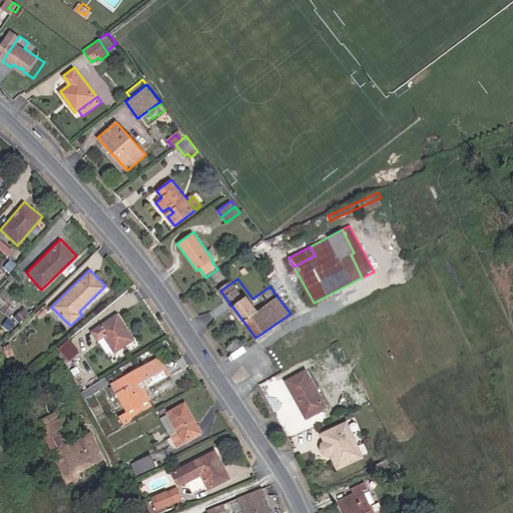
[(45,313),(41,307),(34,314),(38,319),(45,313)]
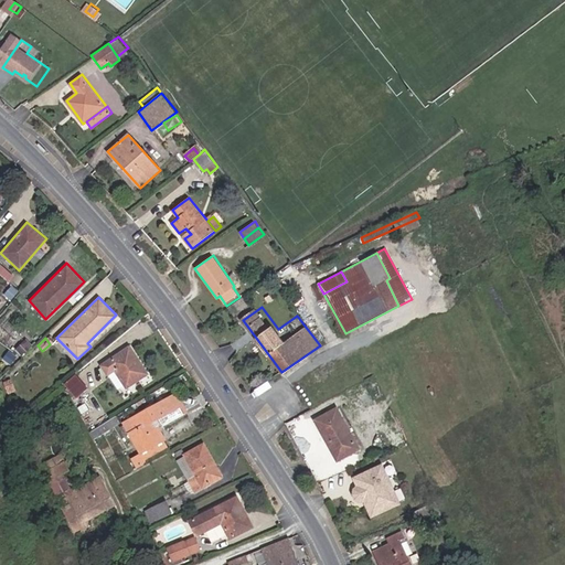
[(126,388),(147,372),(129,345),(99,365),(107,375),(114,372),(126,388)]
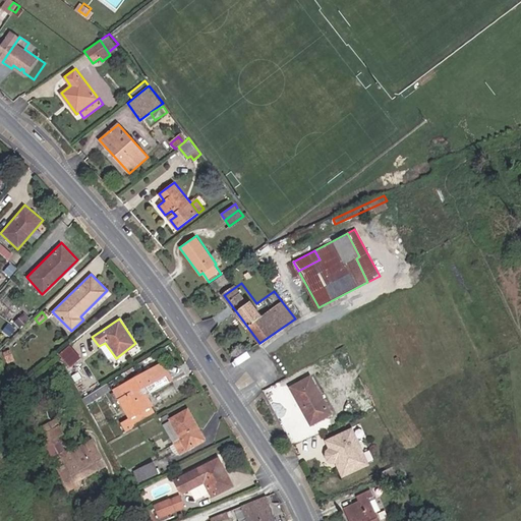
[(69,344),(59,353),(71,366),(81,357),(69,344)]
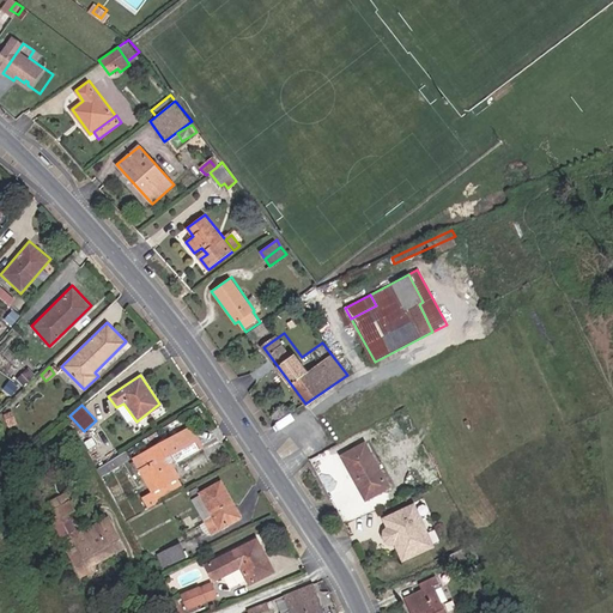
[(14,424),(10,413),(4,416),(8,426),(14,424)]
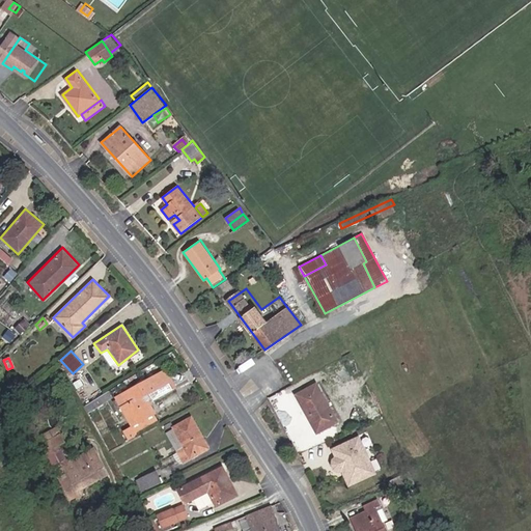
[(164,371),(160,373),(165,384),(169,381),(164,371)]
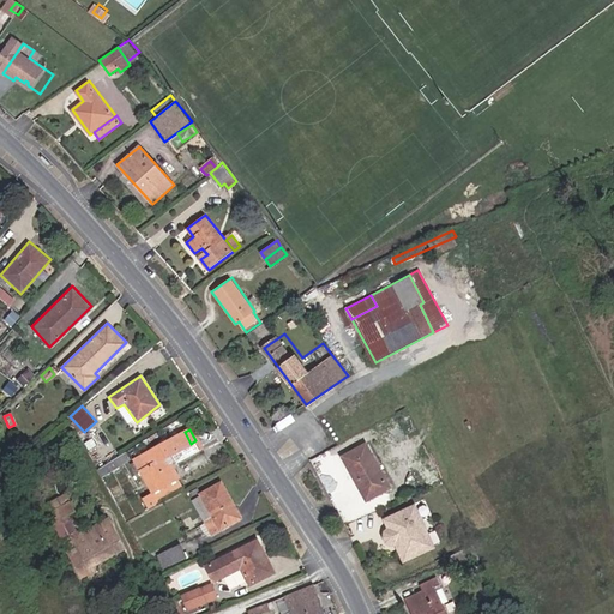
[(143,498),(149,509),(182,489),(178,480),(181,477),(172,462),(167,464),(164,458),(172,455),(176,462),(200,447),(196,440),(191,444),(185,432),(133,461),(151,493),(143,498)]
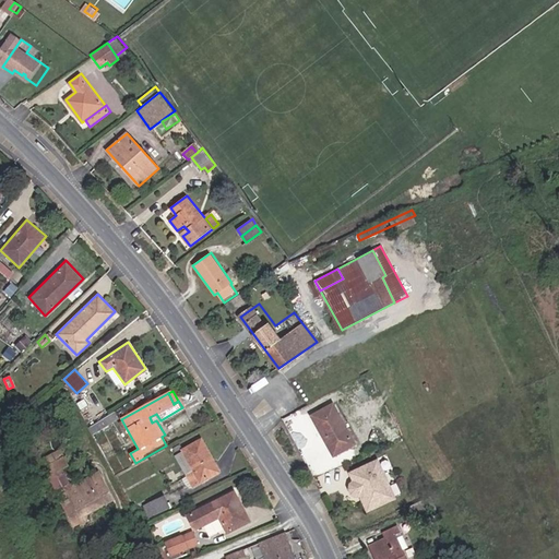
[(75,401),(80,408),(87,405),(83,397),(75,401)]
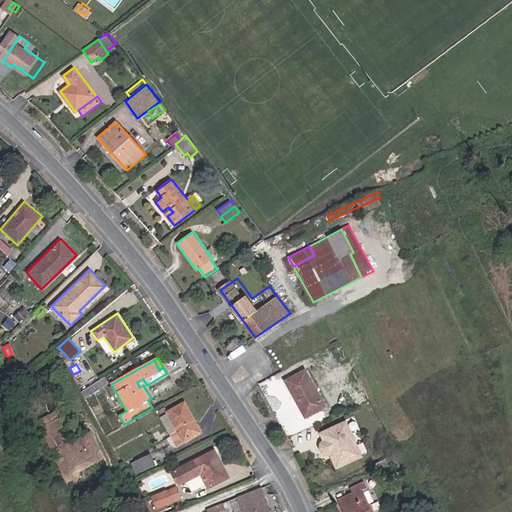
[(296,396),(308,417),(326,407),(305,369),(284,380),(294,398),(296,396)]
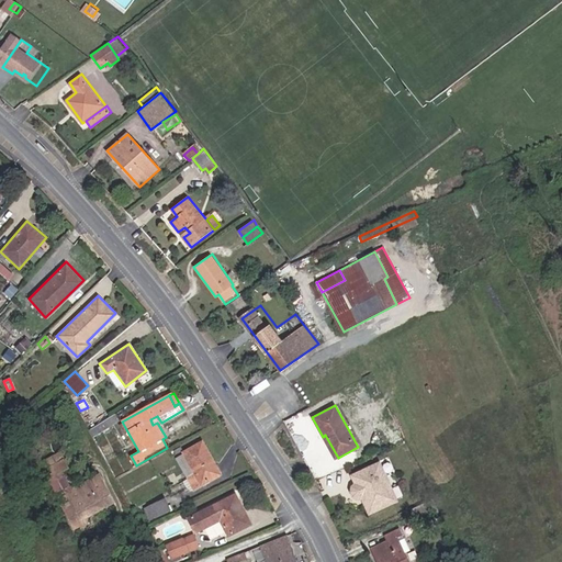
[(113,414),(89,428),(92,435),(116,422),(113,414)]
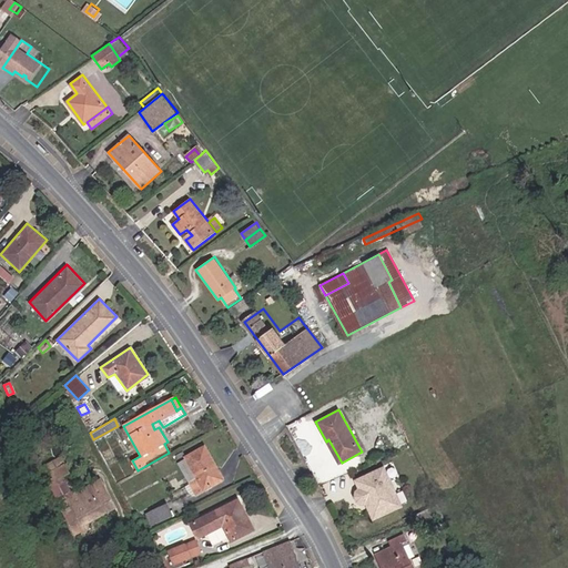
[(338,464),(342,463),(328,439),(326,442),(338,464)]
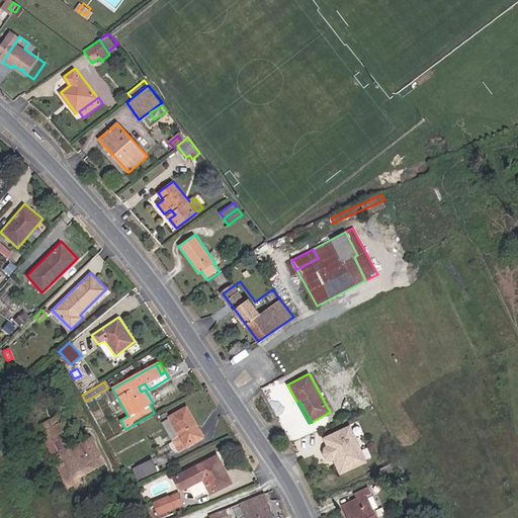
[(180,437),(172,441),(177,451),(203,437),(187,406),(169,416),(180,437)]
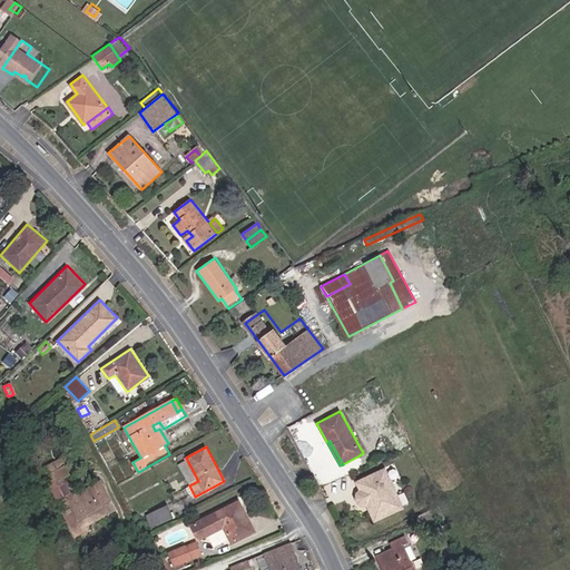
[(177,461),(189,485),(198,481),(186,458),(177,461)]
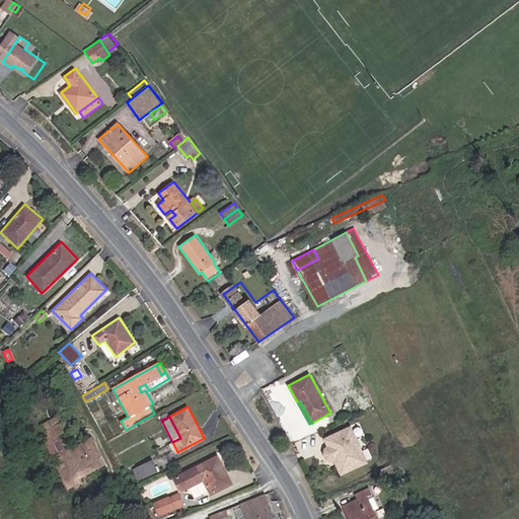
[(43,438),(59,429),(57,426),(41,434),(43,438)]
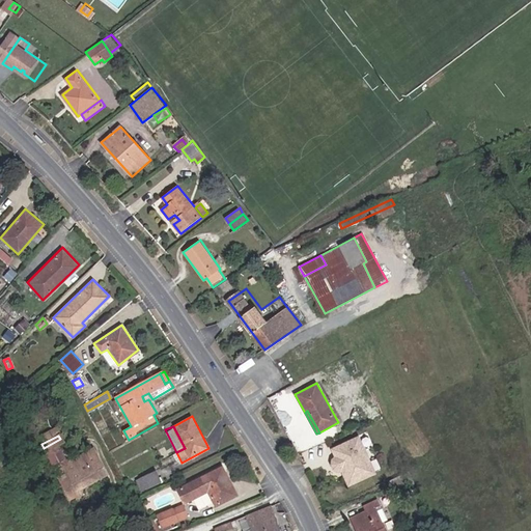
[(376,474),(360,436),(332,449),(335,456),(332,460),(331,462),(331,465),(332,468),(334,470),(336,471),(341,472),(348,487),(376,474)]
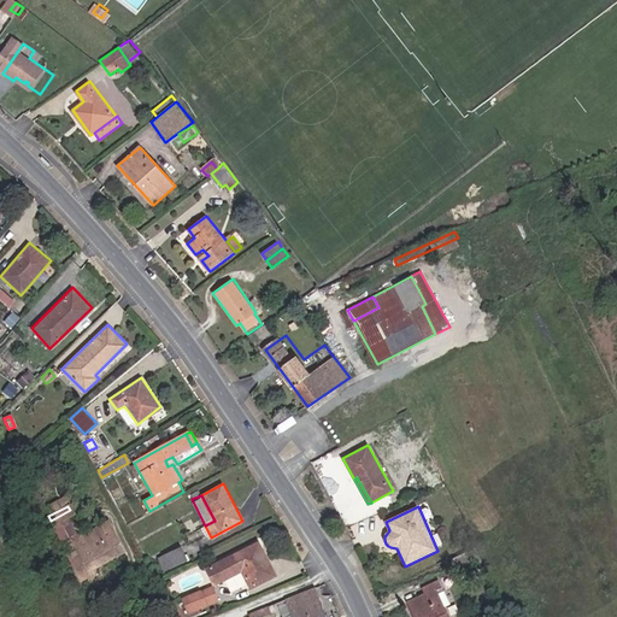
[(51,521),(53,526),(68,517),(72,515),(70,510),(51,521)]
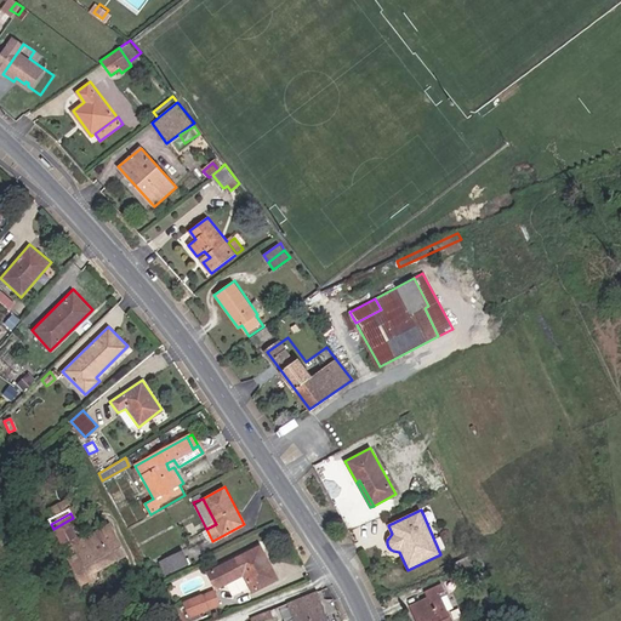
[(55,531),(52,534),(57,545),(68,539),(69,541),(77,537),(68,520),(53,529),(55,531)]
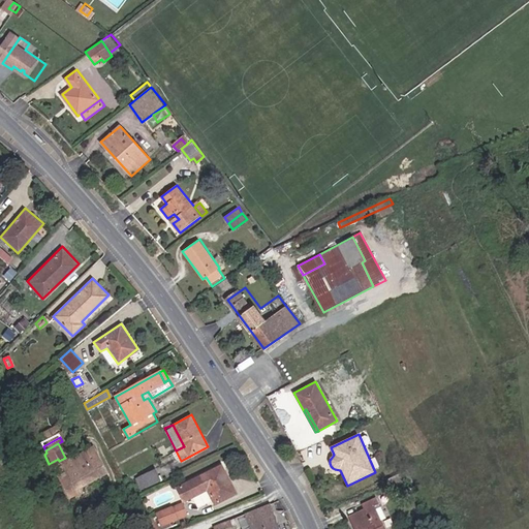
[(58,459),(49,464),(68,500),(80,494),(78,490),(84,486),(83,484),(92,477),(94,480),(104,474),(92,450),(70,462),(68,457),(65,458),(59,461),(58,459)]
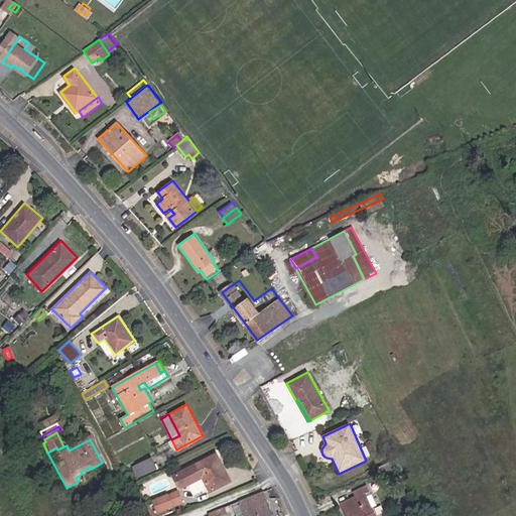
[(209,492),(230,482),(217,453),(172,475),(179,489),(202,478),(209,492)]
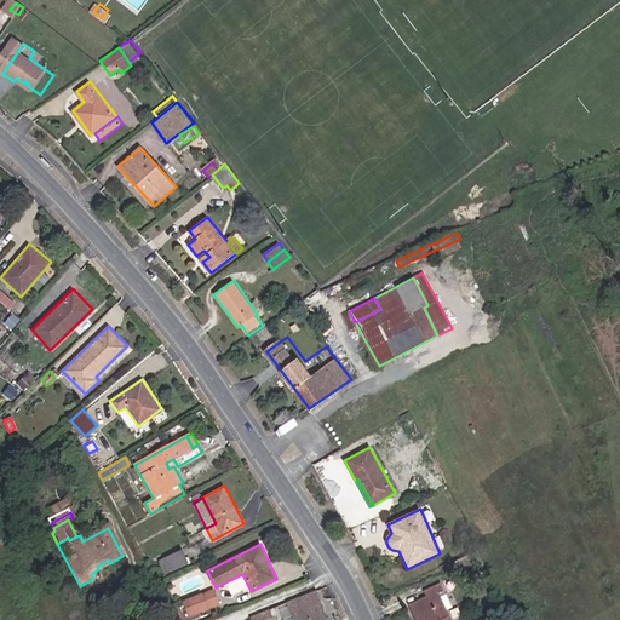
[(165,573),(188,562),(182,550),(159,561),(165,573)]
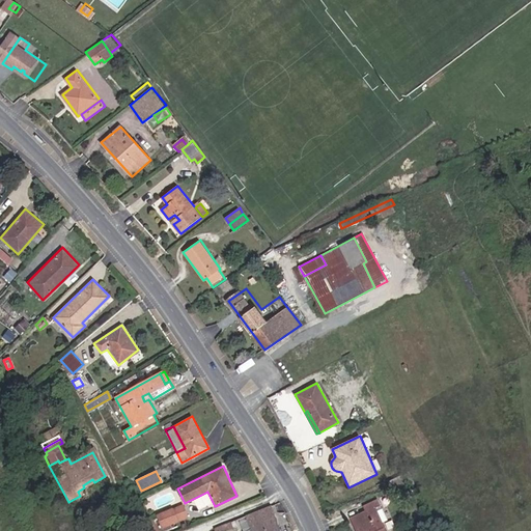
[(407,482),(403,473),(389,480),(393,490),(407,482)]
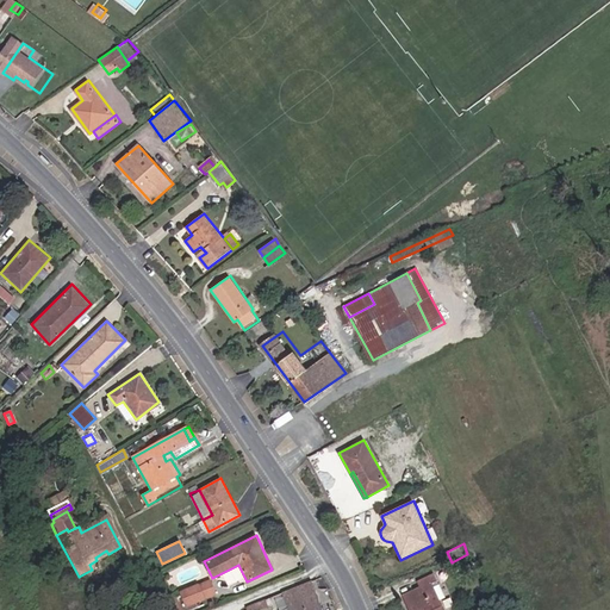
[(422,585),(404,595),(410,609),(444,609),(433,583),(436,580),(434,573),(419,579),(422,585)]
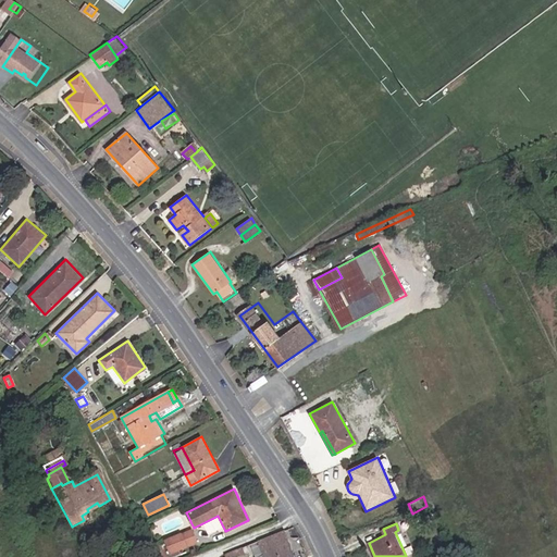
[(170,554),(196,543),(190,529),(164,540),(170,554)]
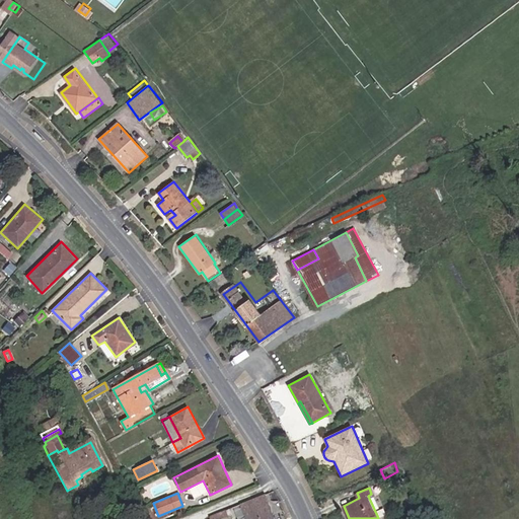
[(274,518),(266,495),(264,495),(240,504),(246,518),(245,518),(274,518)]
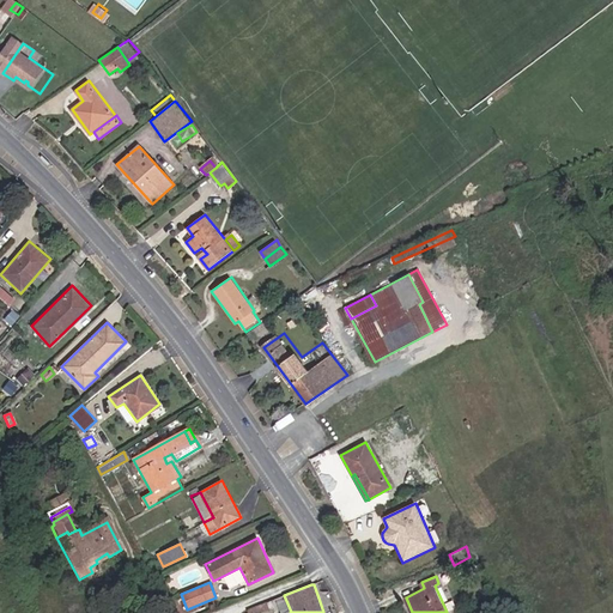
[(290,612),(291,612),(284,595),(274,599),(280,612),(290,612)]
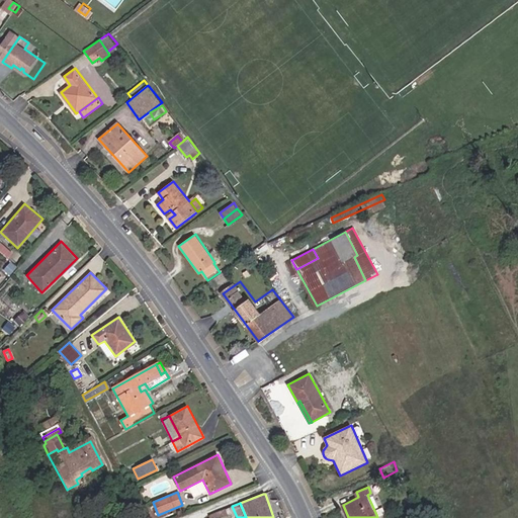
[(148,517),(154,517),(148,505),(143,508),(148,517)]
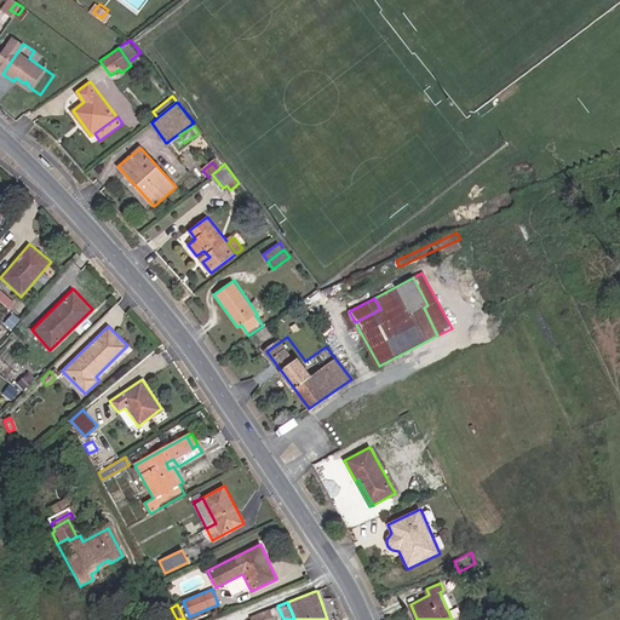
[(265,619),(274,616),(271,608),(250,616),(251,619),(265,619)]
